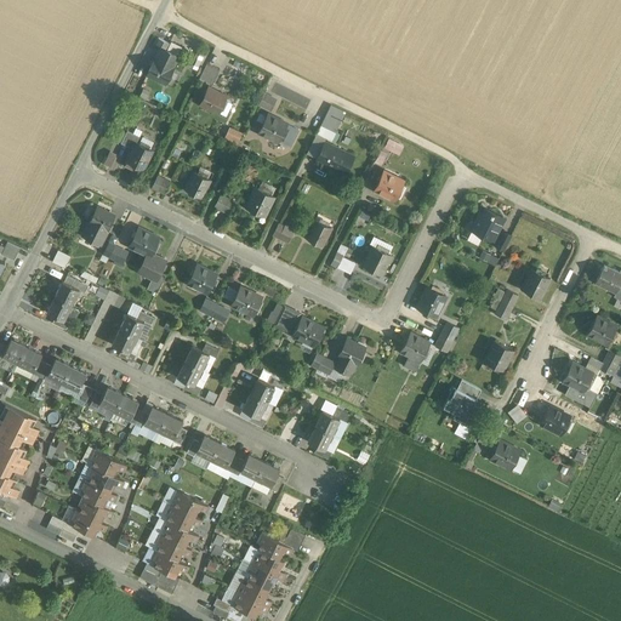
[(169,43),(159,38),(155,44),(161,46),(166,49),(169,43)]
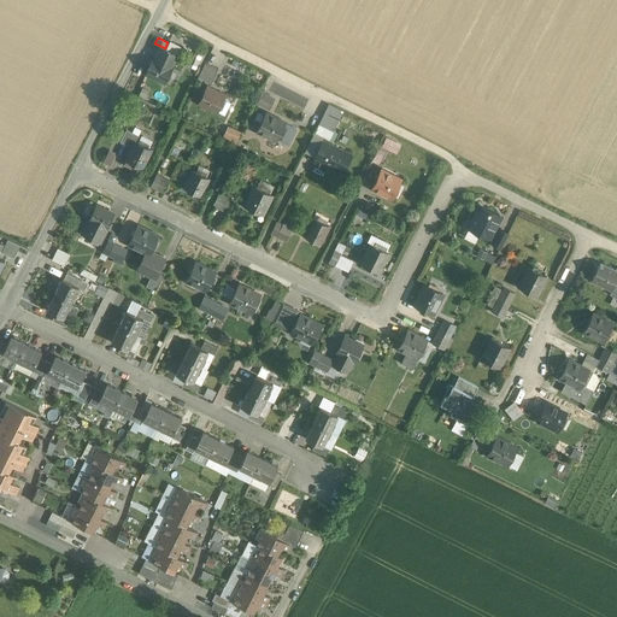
[(160,46),(154,58),(146,74),(164,83),(172,66),(171,66),(177,56),(165,48),(160,46)]
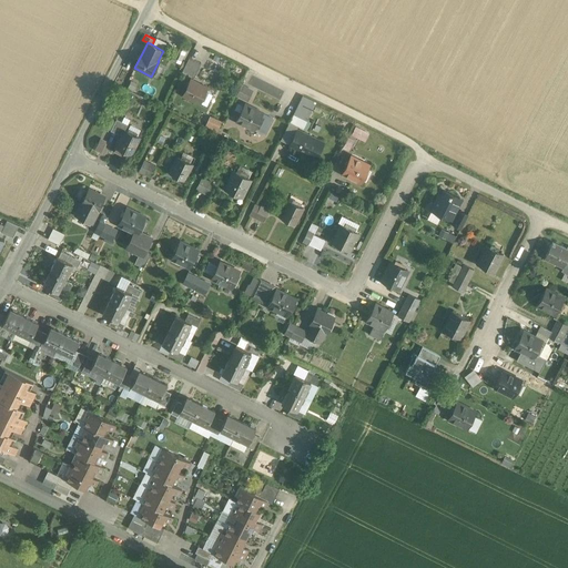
[(189,58),(182,71),(194,77),(201,63),(189,58)]
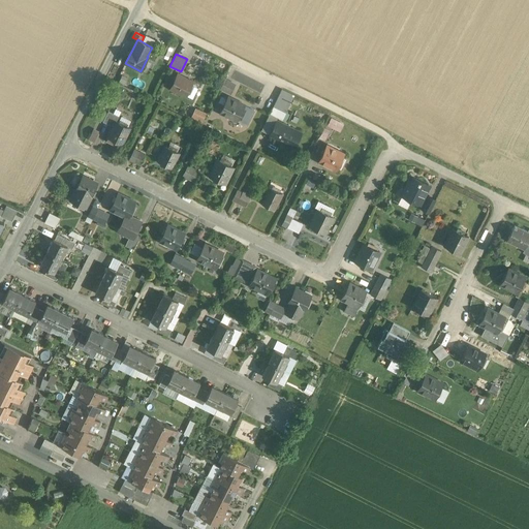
[(192,82),(178,74),(172,88),(186,95),(192,82)]
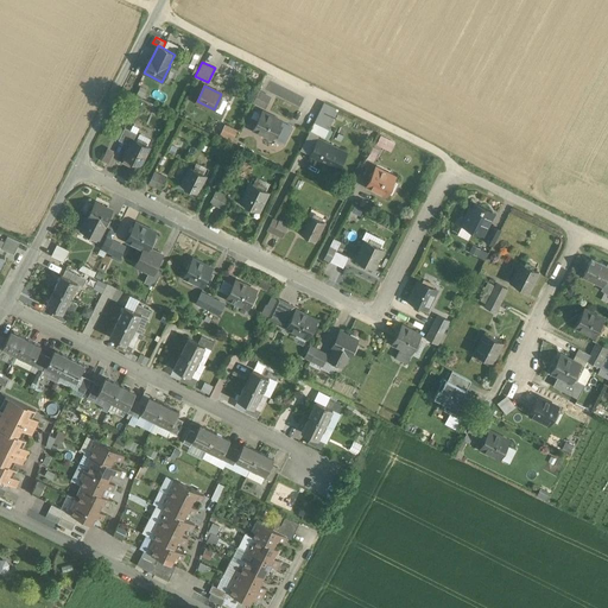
[(271,96),(259,90),(254,101),(266,107),(271,96)]
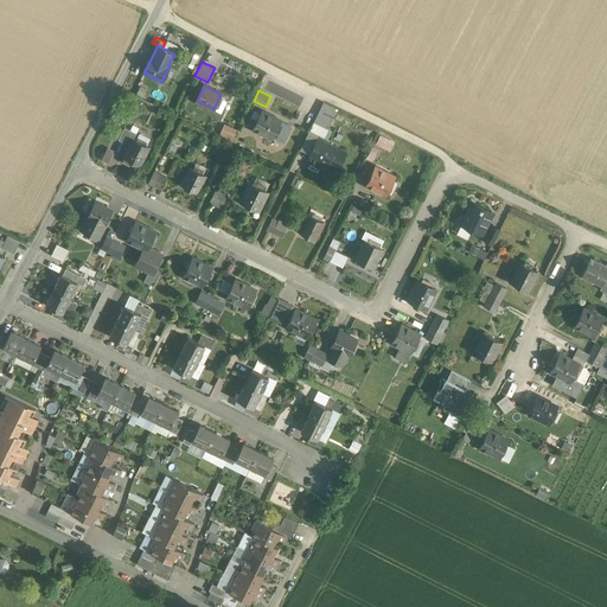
[(325,100),(312,129),(326,135),(339,107),(325,100)]
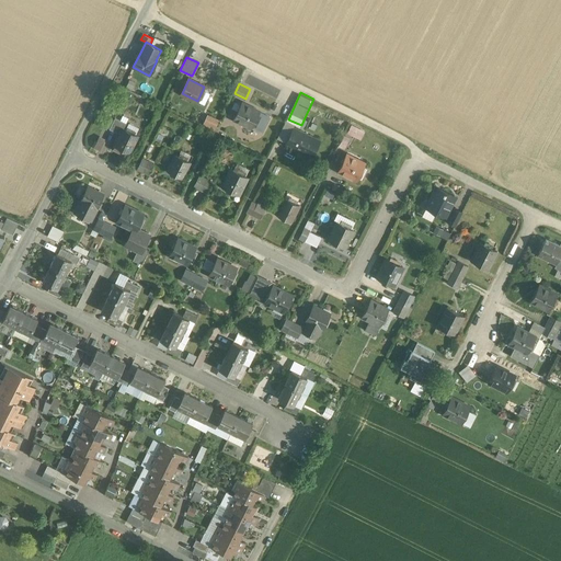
[(241,103),(233,119),(251,128),(260,112),(241,103)]
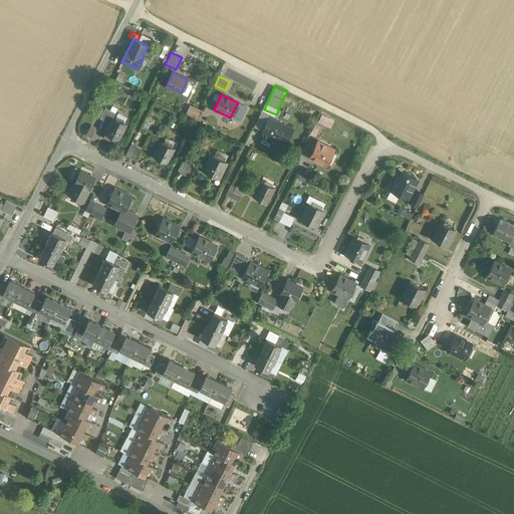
[(191,103),(187,112),(198,118),(202,109),(191,103)]
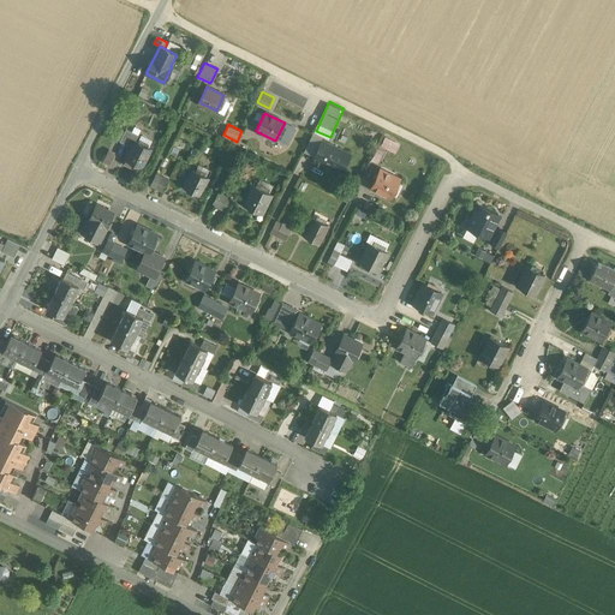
[(126,129),(120,142),(132,148),(136,141),(136,142),(138,135),(126,129)]
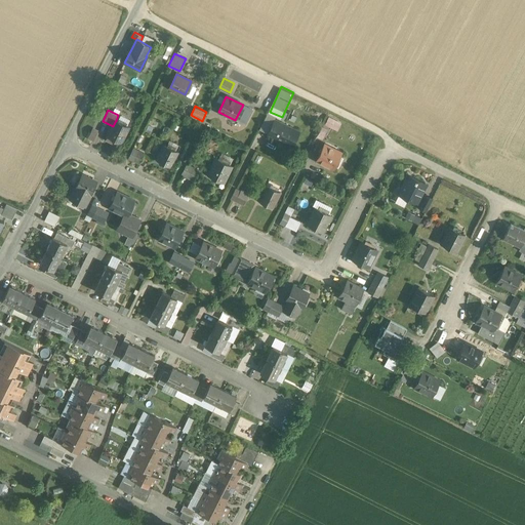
[(120,116),(118,122),(116,121),(116,120),(113,126),(108,136),(121,143),(129,127),(127,126),(129,121),(129,119),(122,116),(120,116)]
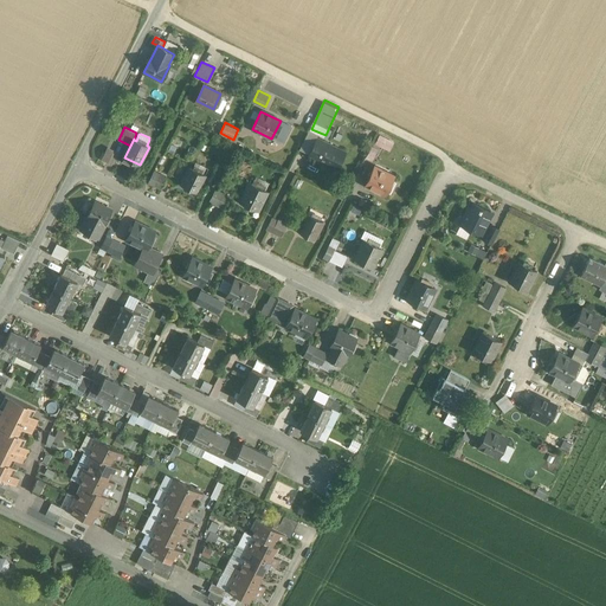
[(335,148),(317,139),(309,154),(327,163),(335,148)]
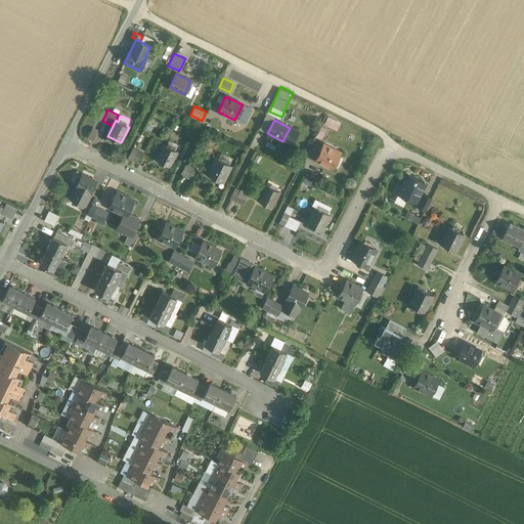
[(326,129),(320,127),(316,136),(321,138),(326,129)]
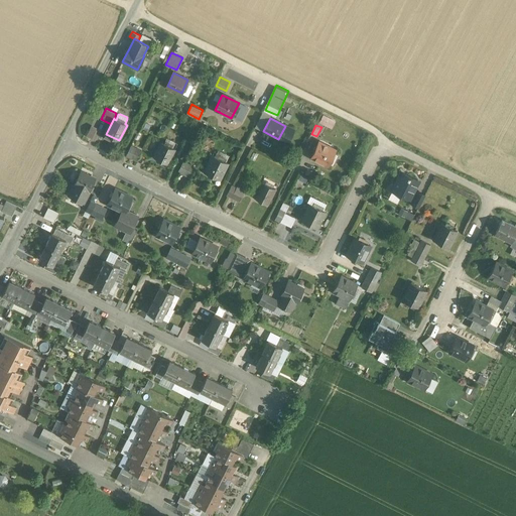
[(91,126),(87,135),(92,138),(97,129),(91,126)]
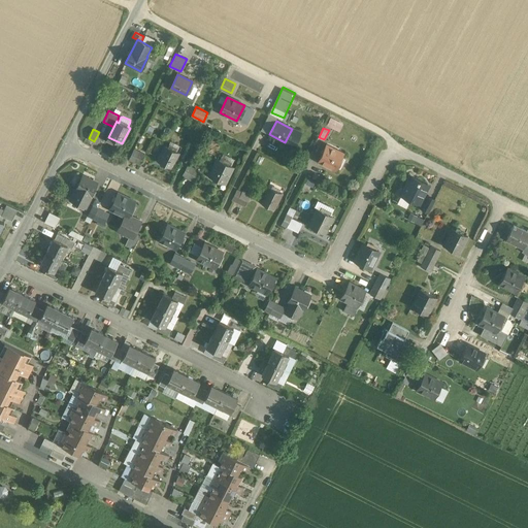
[(179,153),(165,145),(158,161),(172,167),(179,153)]
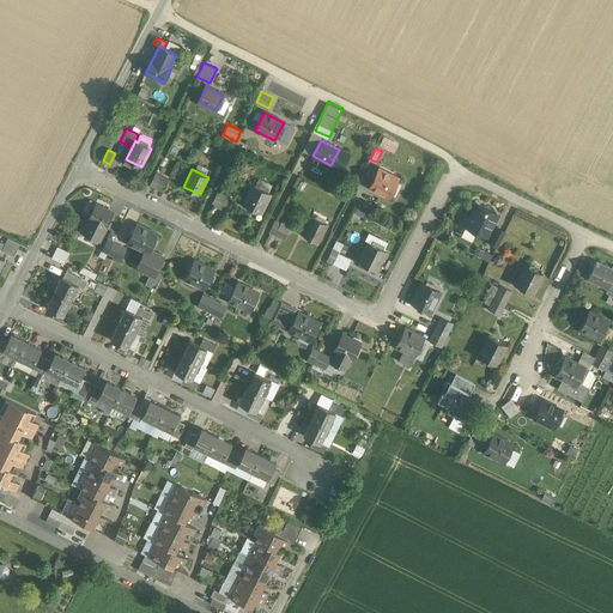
[(398,180),(377,169),(368,187),(388,198),(398,180)]
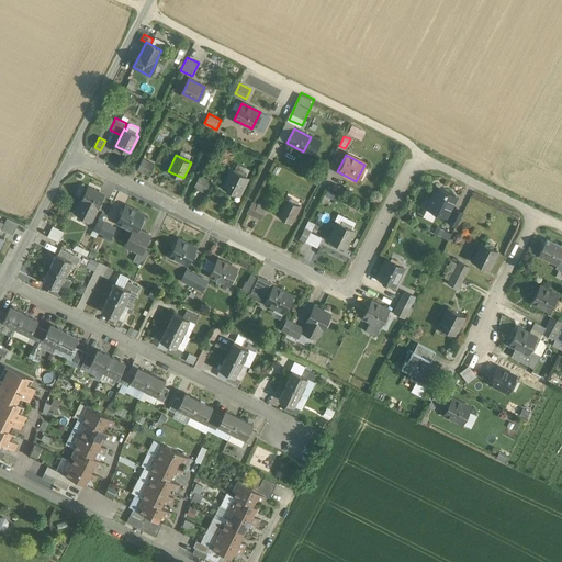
[(143,160),(138,169),(145,172),(149,163),(143,160)]
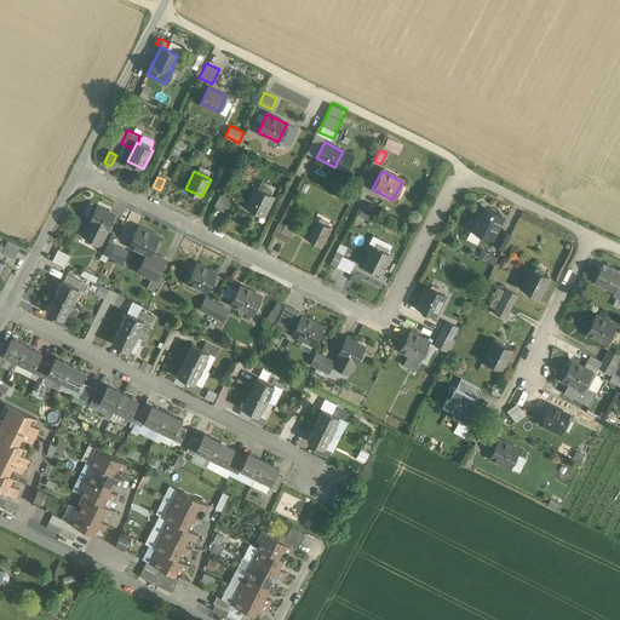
[(165,179),(160,190),(166,193),(171,183),(165,179)]
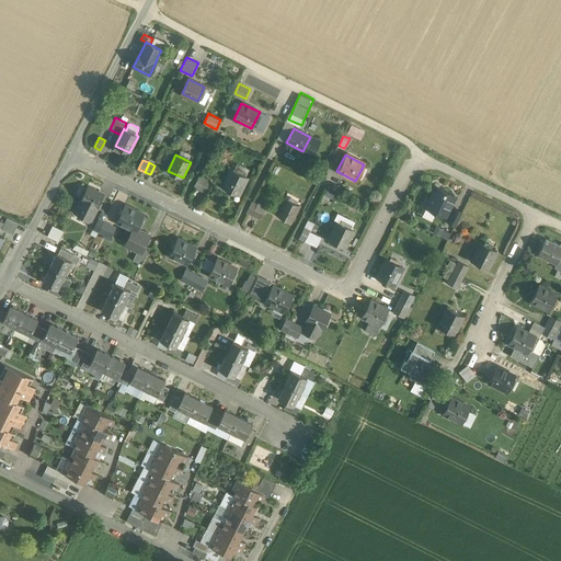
[(248,178),(231,169),(222,187),(239,195),(248,178)]
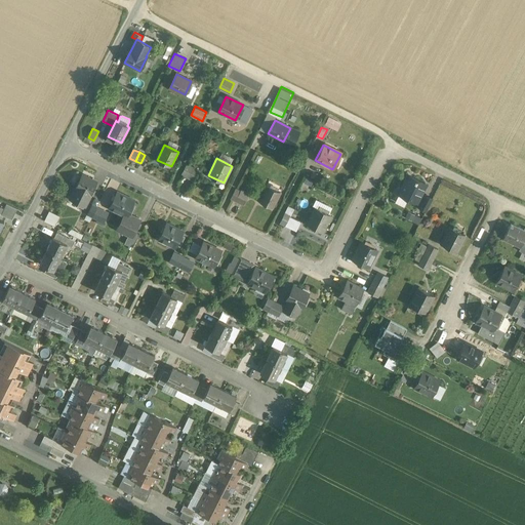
[(192,168),(187,166),(183,174),(188,177),(192,168)]
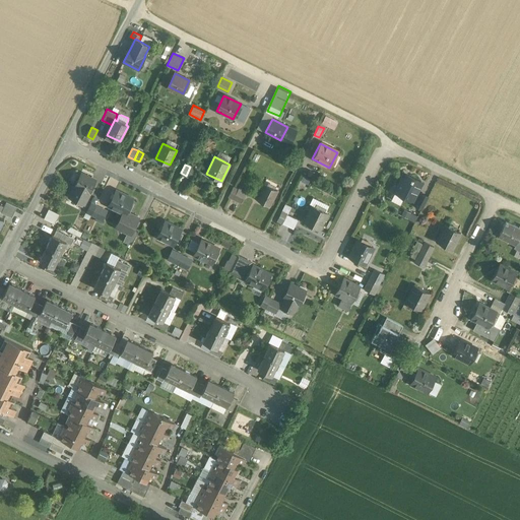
[(197,169),(190,166),(190,167),(186,176),(193,179),(197,169)]
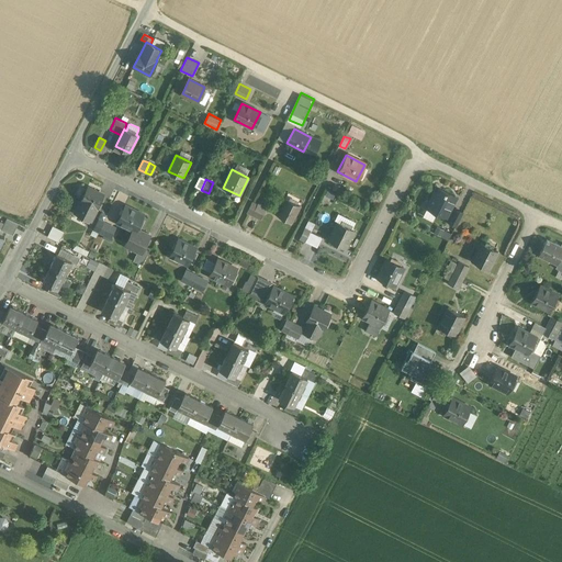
[(104,195),(88,188),(81,202),(97,210),(98,210),(104,195)]
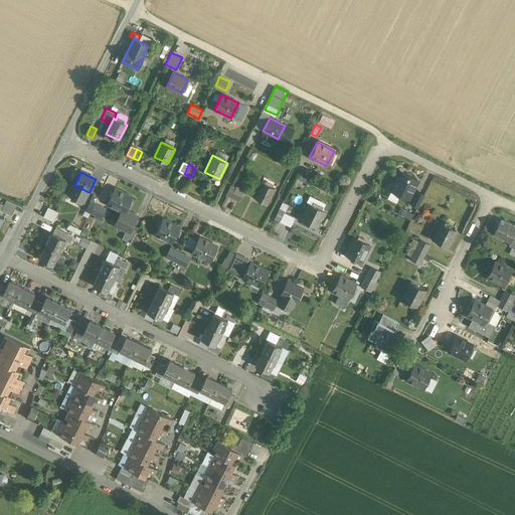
[(401,173),(391,190),(408,199),(417,181),(401,173)]
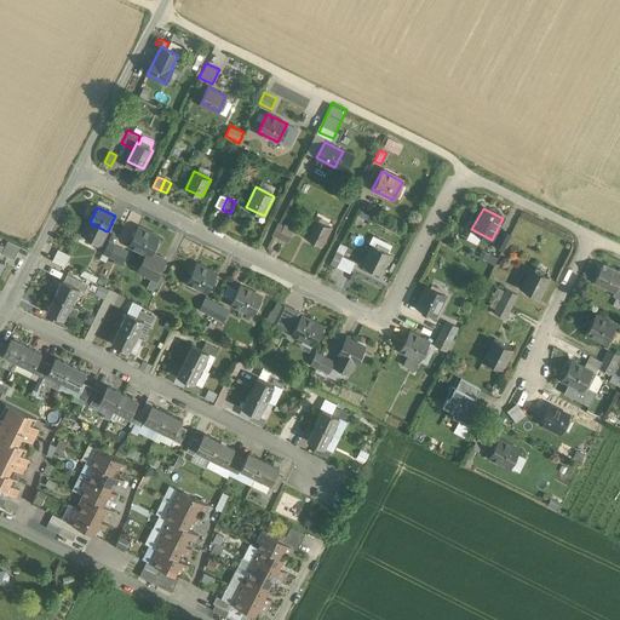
[(331,227),(315,218),(306,237),(322,245),(331,227)]
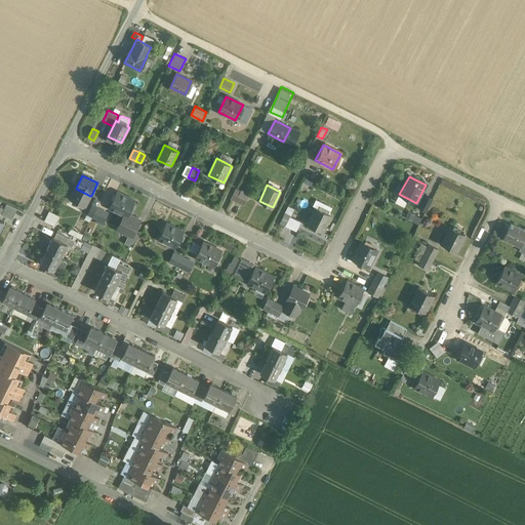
[(90,196),(76,189),(71,199),(85,206),(90,196)]
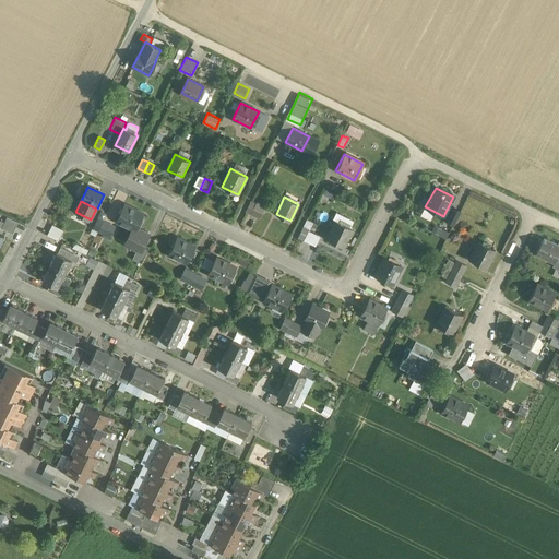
[(256,204),(251,201),(246,211),(252,214),(257,204),(256,204)]
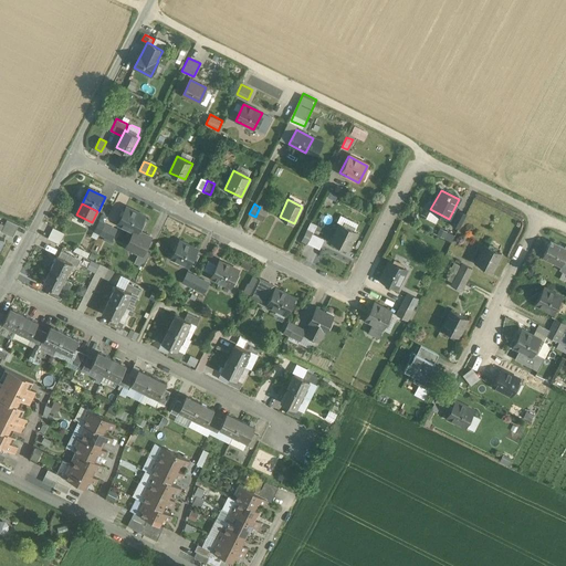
[(269,209),(260,205),(259,207),(260,207),(255,217),(263,220),(269,209)]
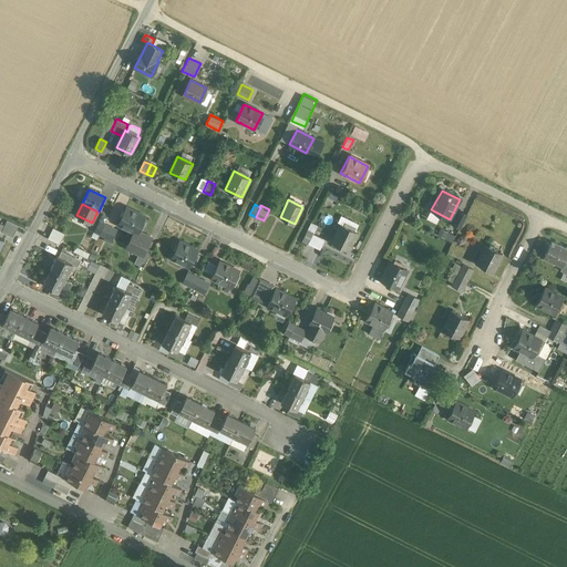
[(145,217),(126,207),(119,225),(134,233),(137,234),(138,232),(145,217)]
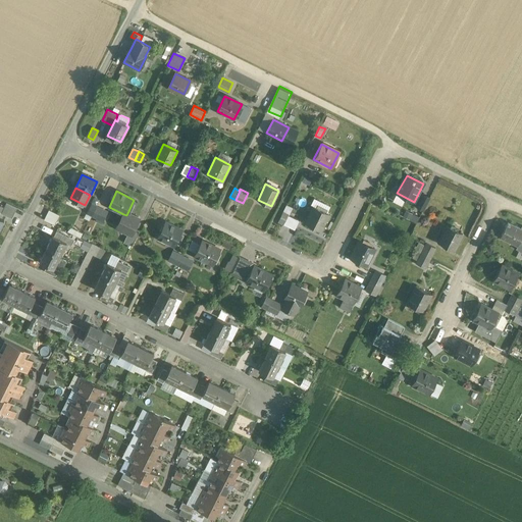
[(423,195),(416,207),(423,210),(429,198),(423,195)]
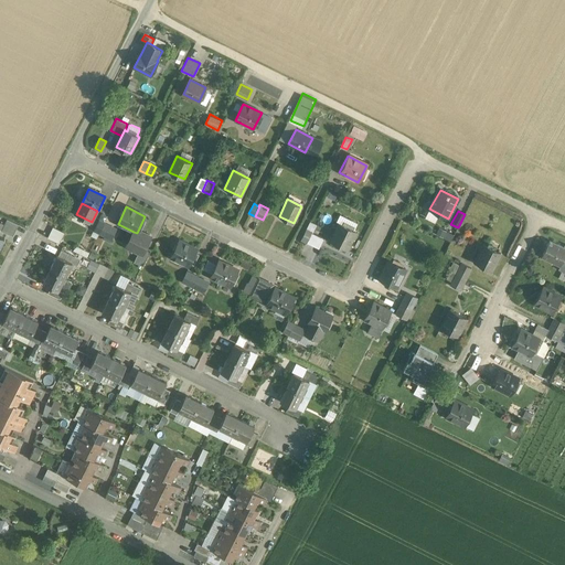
[(19,224),(7,219),(4,225),(16,231),(19,224)]
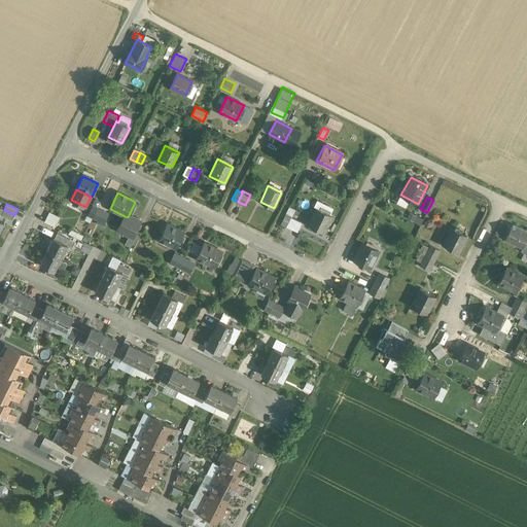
[(98,208),(93,206),(88,215),(93,217),(98,208)]
